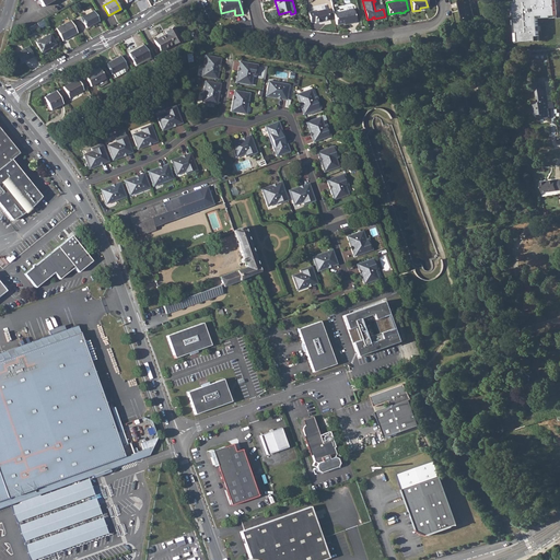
[(469,0),(458,0),(456,1),(458,8),(459,8),(462,19),(474,16),(469,0)]
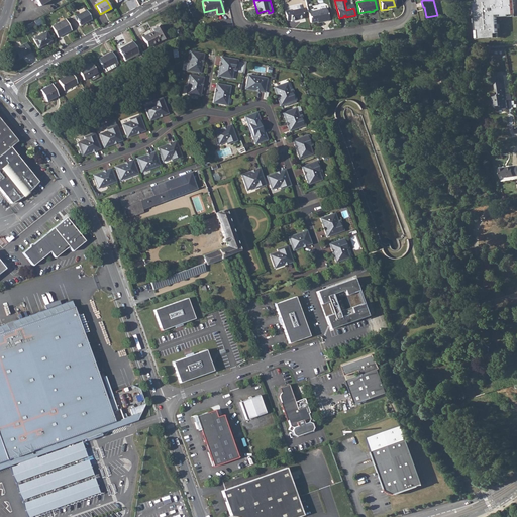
[(514,16),(512,0),(471,0),(474,39),(498,37),(496,17),(514,16)]
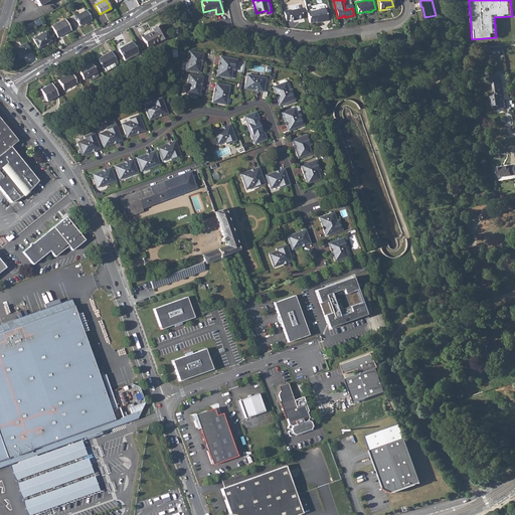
[(346,5),(345,1),(343,2),(345,10),(352,8),(351,4),(346,5)]
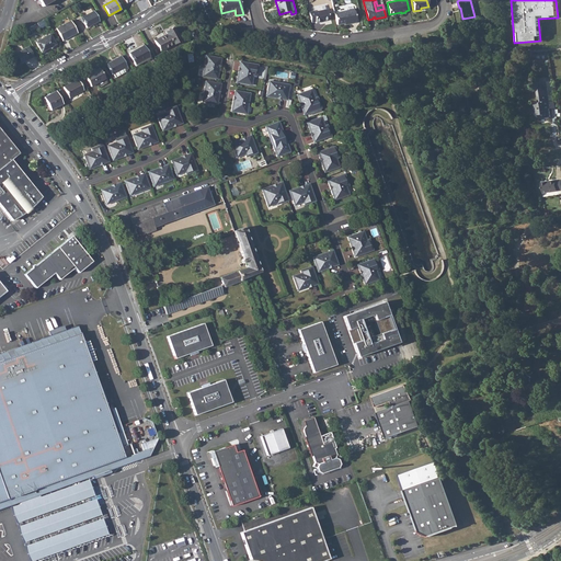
[(313,10),(308,11),(311,22),(316,21),(316,23),(329,20),(327,9),(313,12),(313,10)]
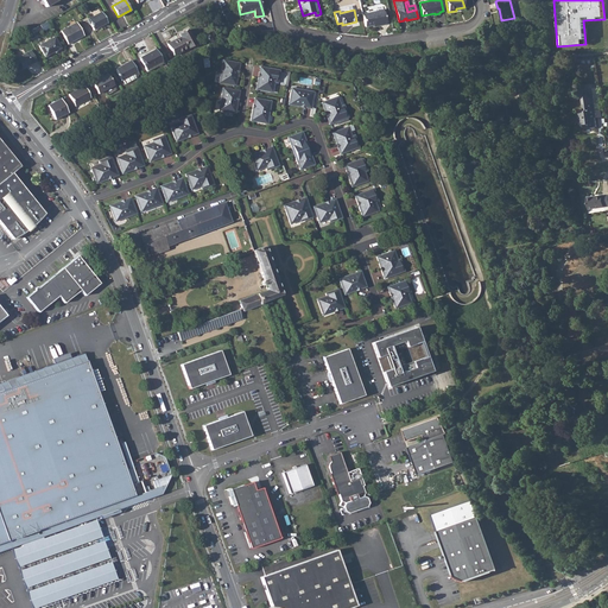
[(384,10),(362,14),(365,26),(373,25),(378,24),(379,26),(386,24),(384,10)]
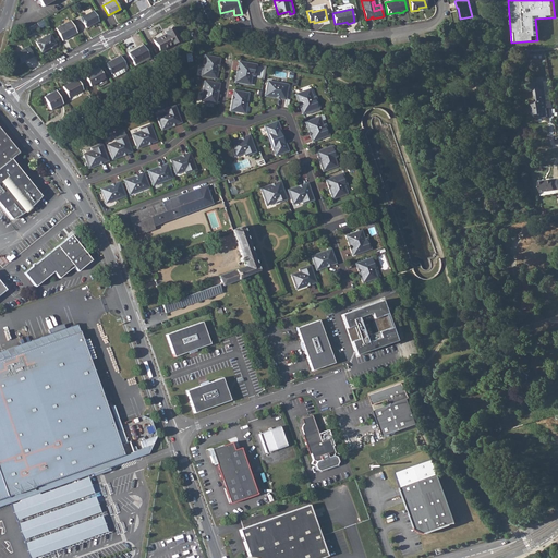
[(93,11),(81,17),(86,27),(98,21),(93,11)]
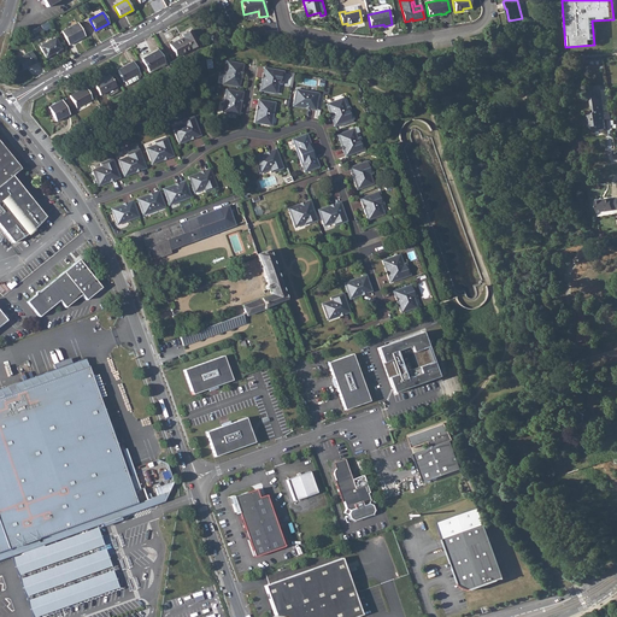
[(77,23),(62,31),(69,45),(84,36),(77,23)]
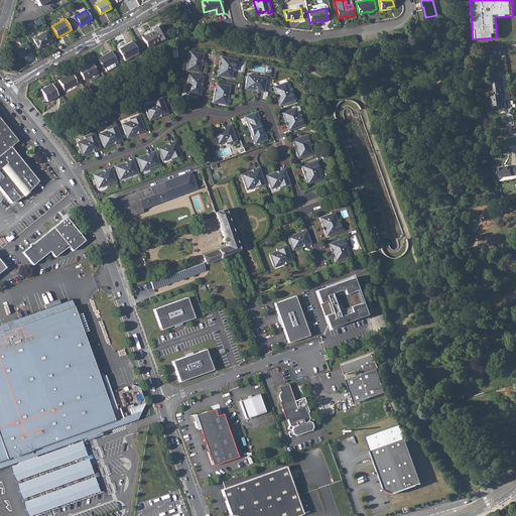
[(153,31),(142,37),(147,47),(165,37),(159,25),(152,29),(153,31)]
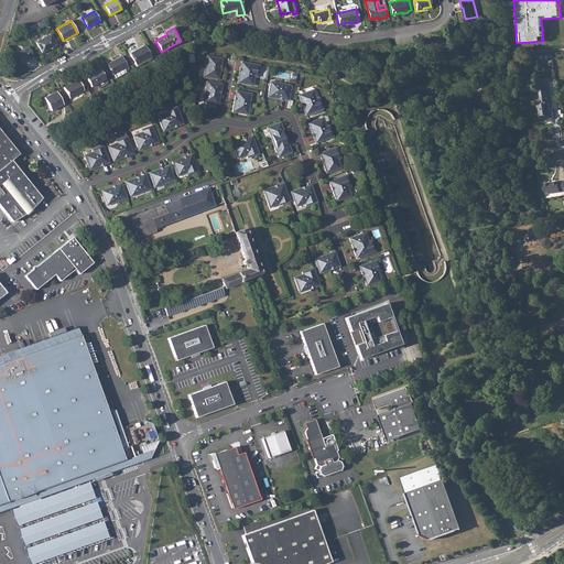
[(50,34),(35,42),(41,53),(55,45),(50,34)]
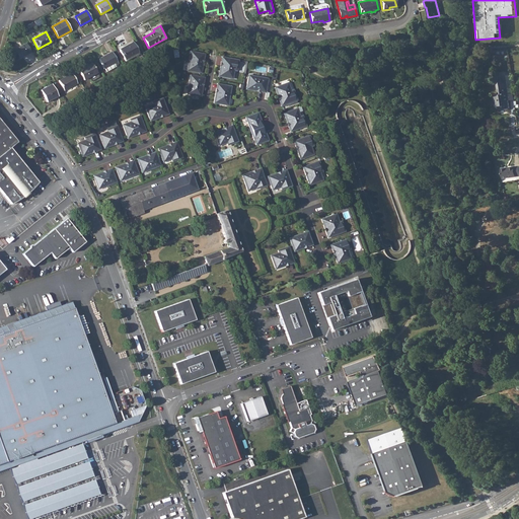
[(133,42),(119,50),(125,60),(138,52),(133,42)]
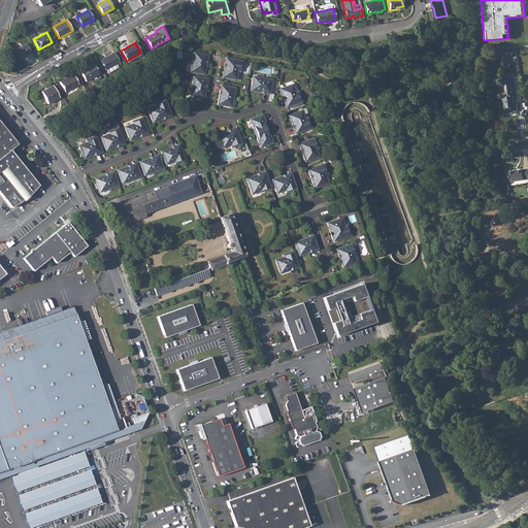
[(27,43),(14,51),(20,60),(32,53),(27,43)]
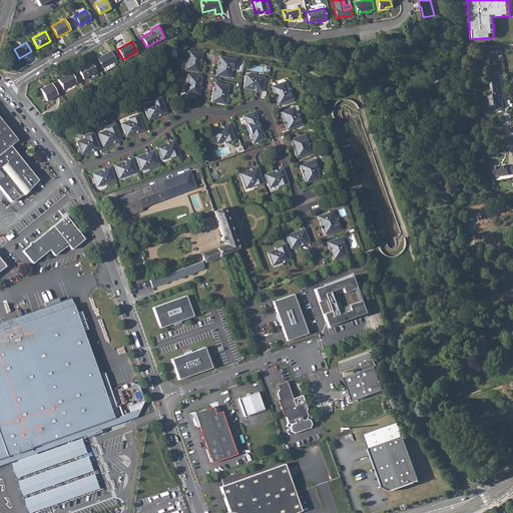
[(110,51),(97,58),(102,68),(103,68),(108,65),(113,62),(113,64),(116,62),(110,51)]
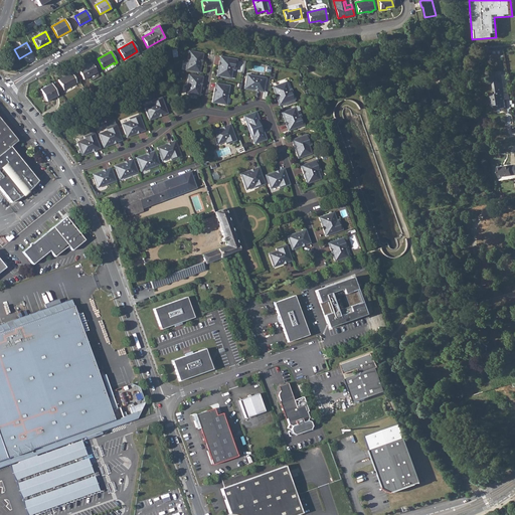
[(124,59),(125,60),(138,53),(137,51),(124,59)]
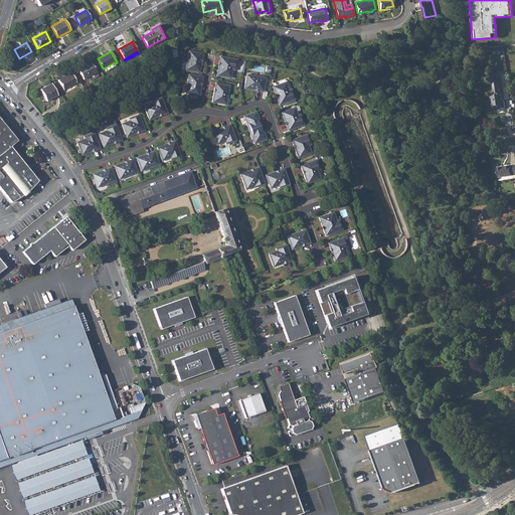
[(199,62),(199,58),(200,58),(201,53),(188,51),(187,61),(188,61),(187,70),(198,72),(200,62),(199,62)]
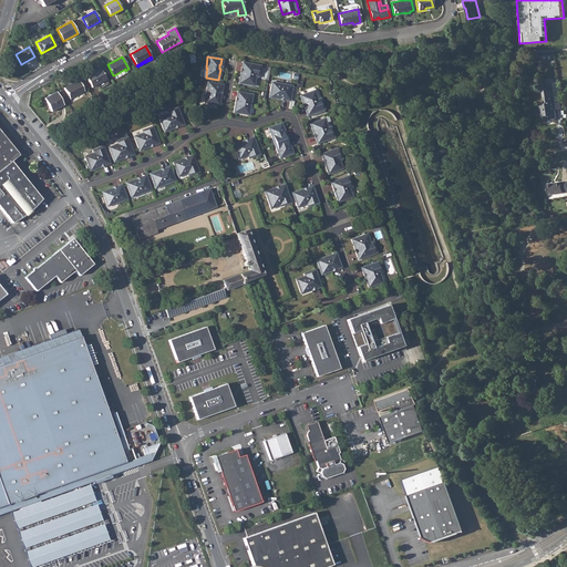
[(244,69),(243,73),(241,72),(240,83),(253,85),(254,76),(256,76),(258,78),(260,65),(244,62),(243,69),(244,69)]
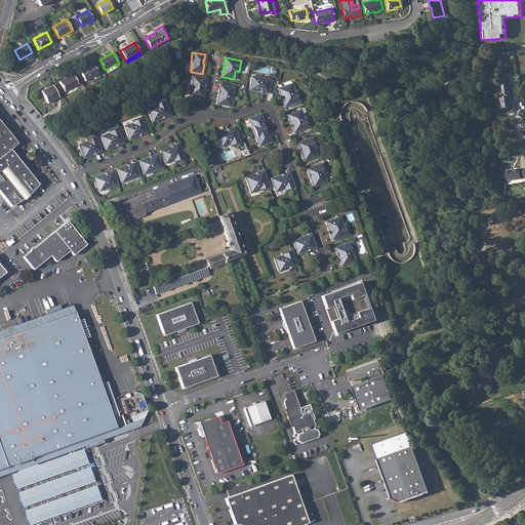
[(92,64),(79,71),(85,81),(90,78),(98,74),(92,64)]
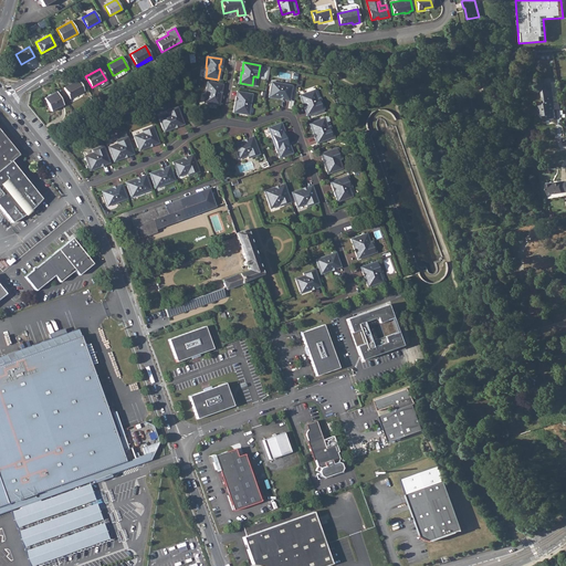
[(119,72),(114,75),(116,79),(126,73),(125,71),(125,69),(119,72)]
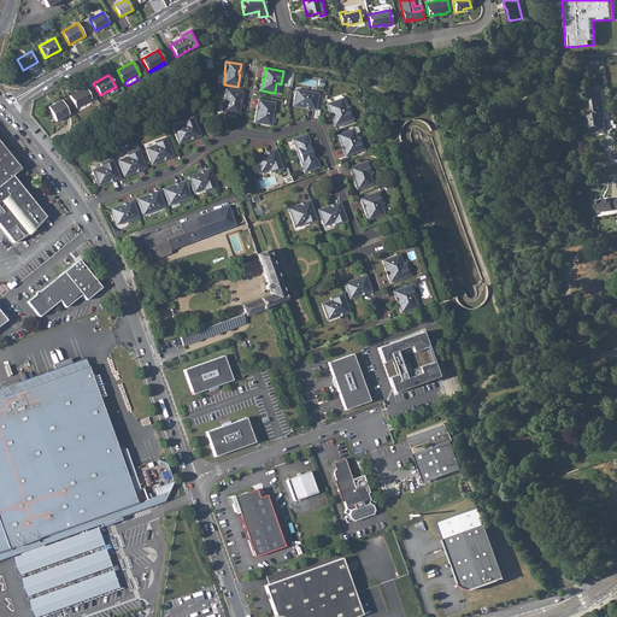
[(86,87),(70,95),(76,107),(92,99),(86,87)]
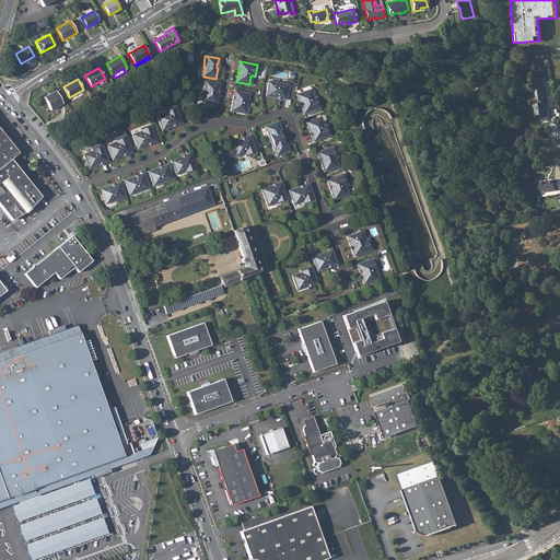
[(205,81),(202,92),(205,92),(202,102),(214,104),(217,93),(216,93),(217,89),(218,89),(219,83),(205,81)]
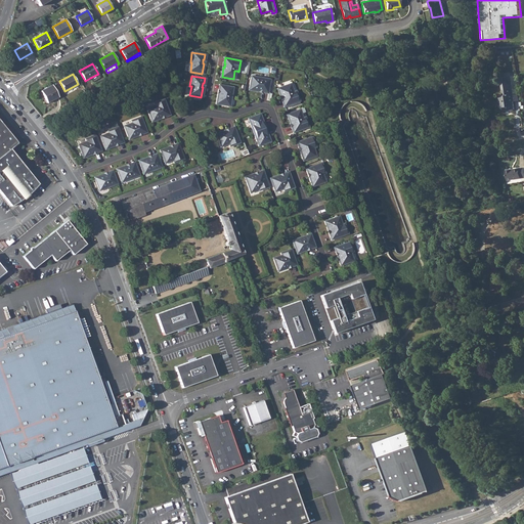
[(249,88),(259,90),(259,89),(263,90),(262,91),(268,92),(270,79),(260,77),(260,79),(251,77),(249,88)]
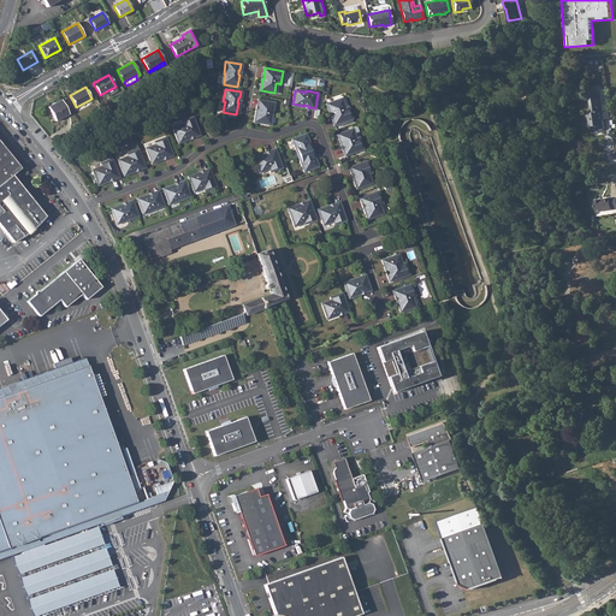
[(605,119),(603,105),(602,96),(591,98),(593,112),(591,114),(586,116),(587,126),(593,130),(604,128),(603,119),(605,119)]
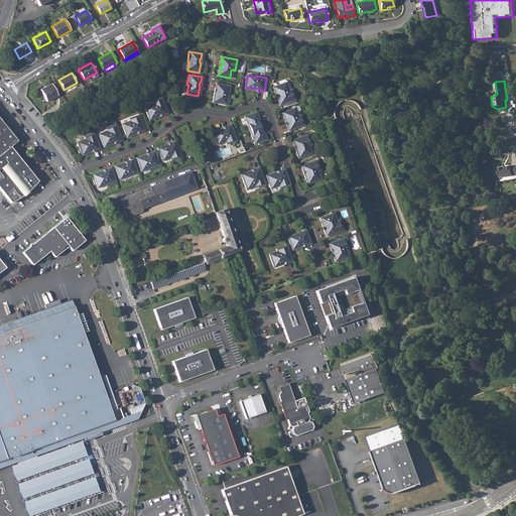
[(278,96),(279,100),(278,100),(280,105),(295,100),(291,89),(288,90),(287,91),(284,83),(274,87),(277,96),(278,96)]
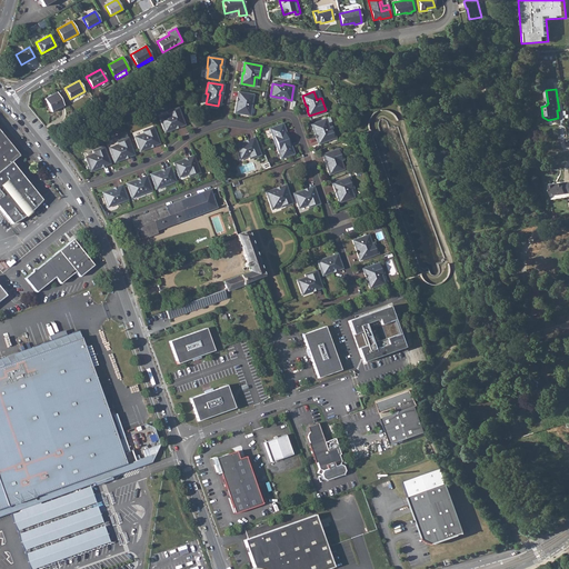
[(57,92),(45,99),(51,112),(63,106),(57,92)]
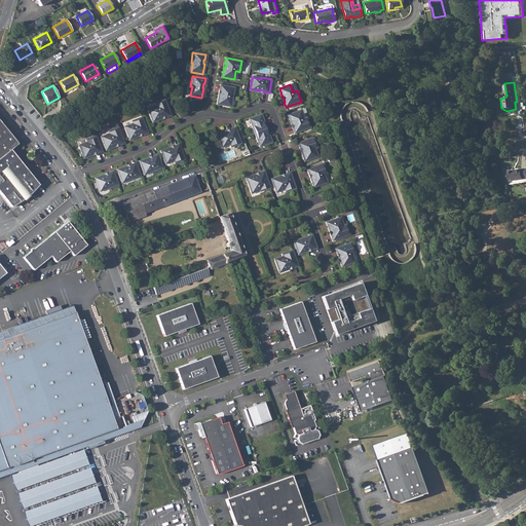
[(234,87),(221,85),(220,90),(221,90),(220,95),(218,105),(229,107),(230,98),(232,98),(234,87)]
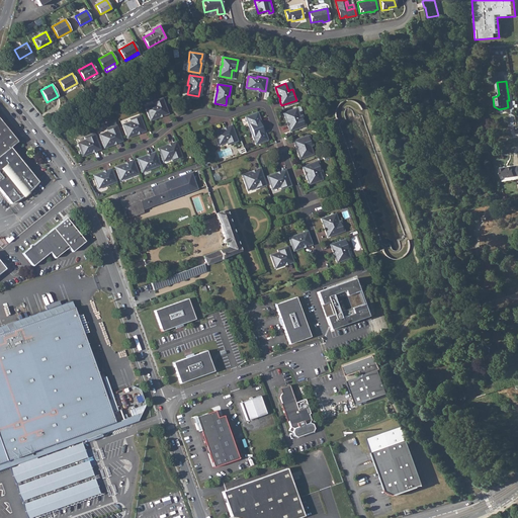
[(149,119),(159,115),(159,114),(162,113),(162,114),(168,112),(163,100),(162,97),(152,101),(153,104),(153,105),(145,108),(149,119)]
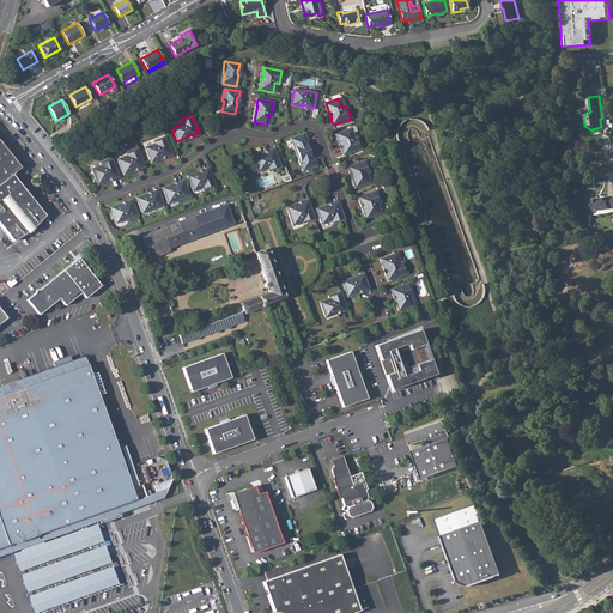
[(337,133),(340,145),(341,144),(343,149),(341,149),(344,155),(362,149),(357,137),(354,138),(352,138),(349,128),(337,133)]
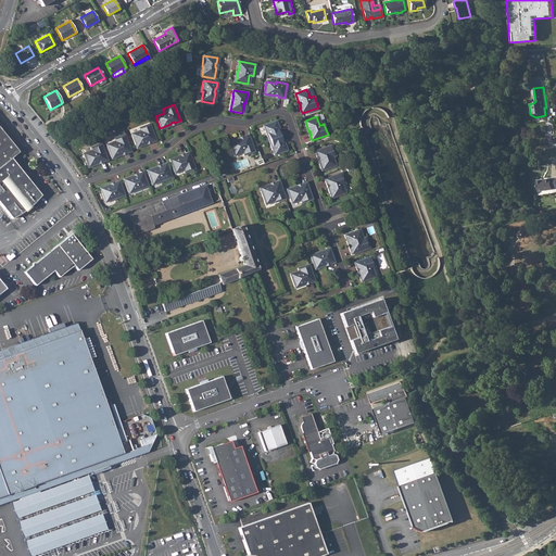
[(161,129),(180,122),(180,121),(174,123),(174,122),(171,123),(171,124),(160,128),(161,129)]
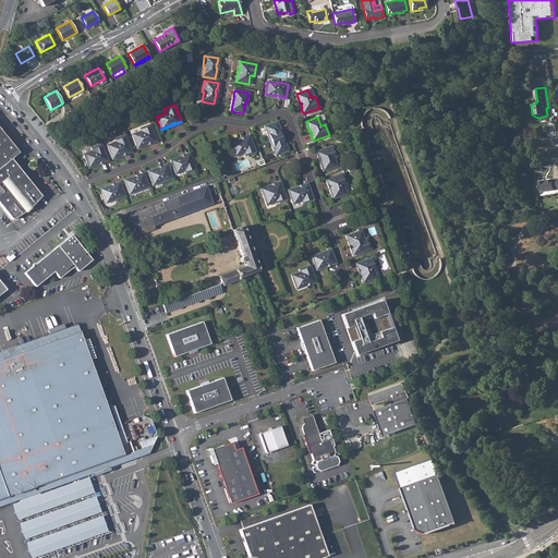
[(281,136),(278,129),(279,128),(277,121),(264,126),(268,137),(269,136),(270,141),(281,136)]
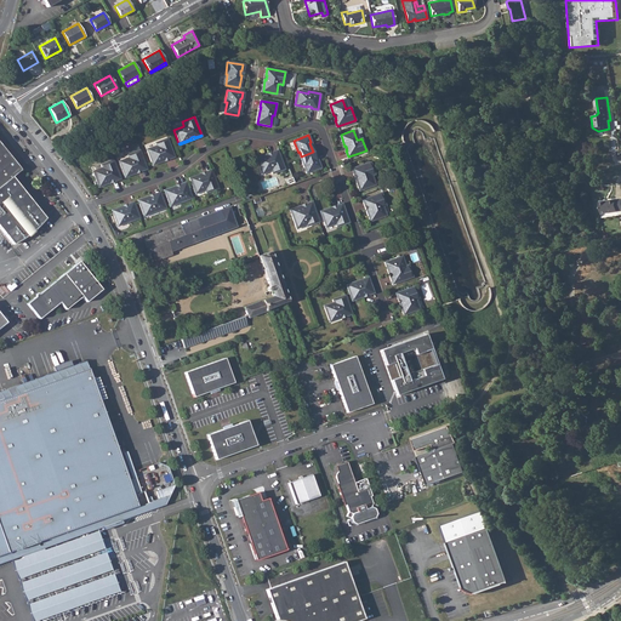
[(167,140),(154,144),(155,147),(157,149),(147,152),(152,165),(163,160),(167,158),(167,159),(174,157),(167,140)]
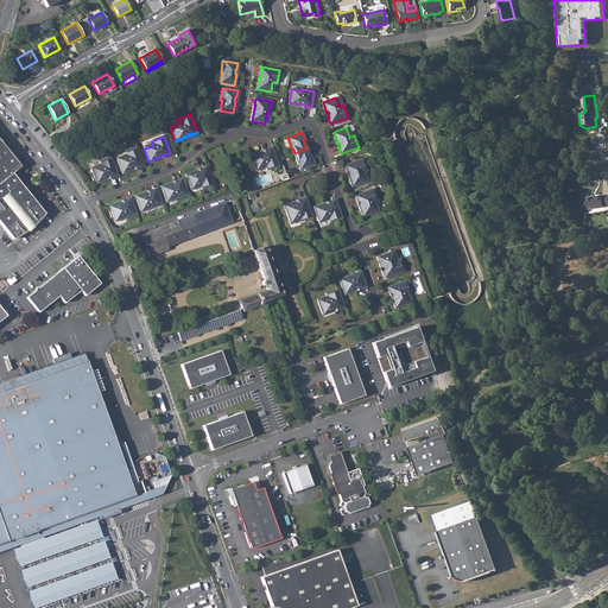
[(0,144),(0,179),(11,171),(18,165),(0,144)]
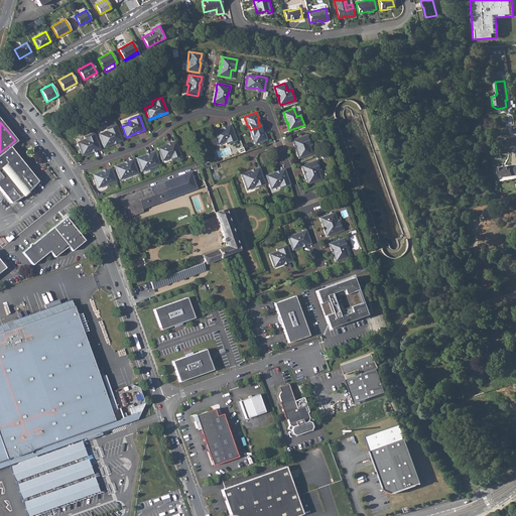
[(103,146),(112,142),(112,141),(116,140),(116,141),(121,139),(116,125),(105,129),(106,131),(107,132),(99,135),(103,146)]
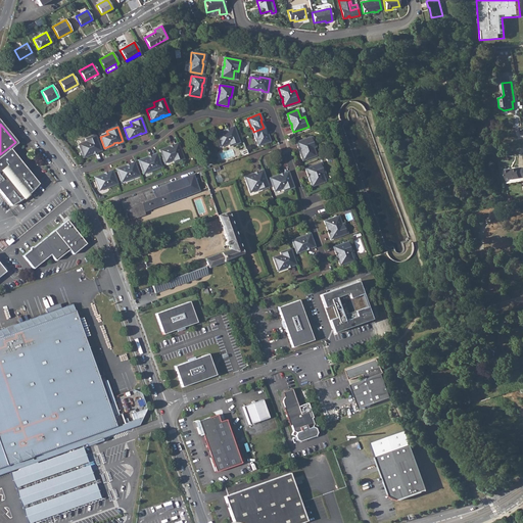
[(226,132),(229,131),(229,130),(234,128),(233,127),(215,133),(216,135),(225,131),(226,132)]
